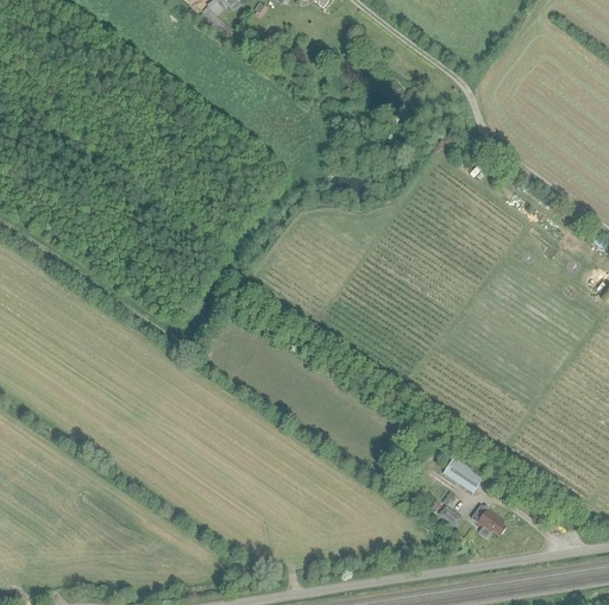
[(225,0),(226,1),(232,10),(242,2),(239,0),(225,0)]
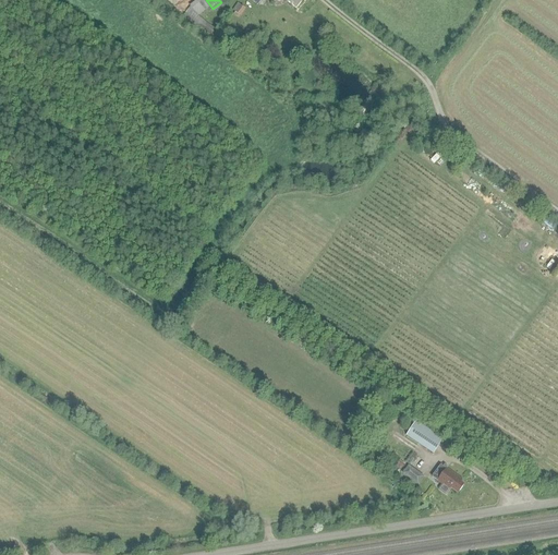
[(235,9),(242,11),(245,3),(238,1),(235,9)]
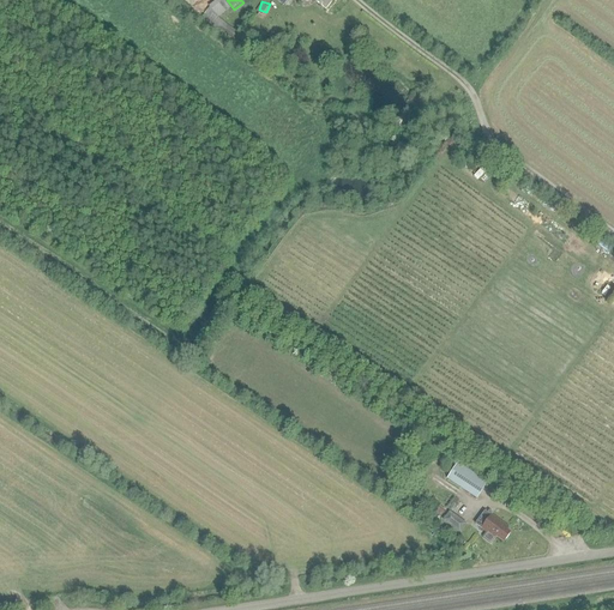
[(579,247),(596,255),(601,246),(584,237),(579,247)]
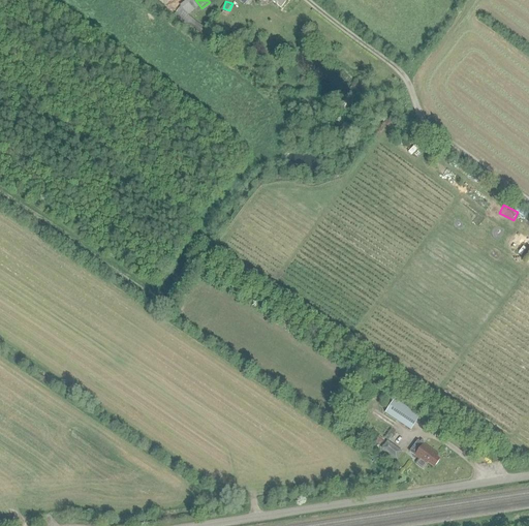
[(348,401),(361,409),(367,400),(361,395),(354,392),(348,401)]
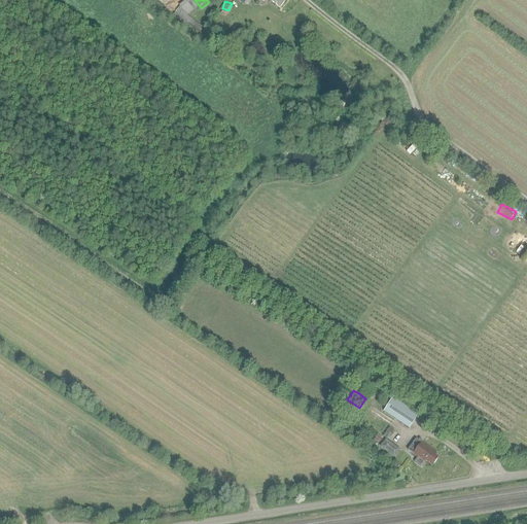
[(418,412),(393,395),(384,409),(409,426),(418,412)]
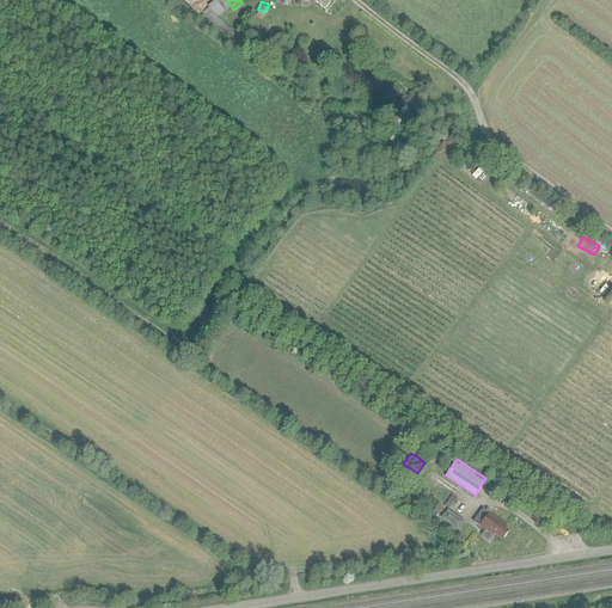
[(495,530),(502,536),(508,528),(503,524),(506,522),(490,510),(489,511),(488,510),(490,508),(487,505),(484,508),(483,507),(473,520),(485,528),(481,533),(482,534),(488,539),(489,539),(495,530)]
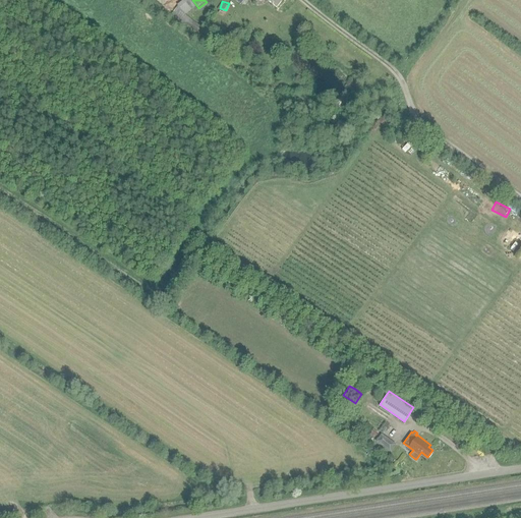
[(386,435),(381,432),(375,440),(380,443),(386,435)]
